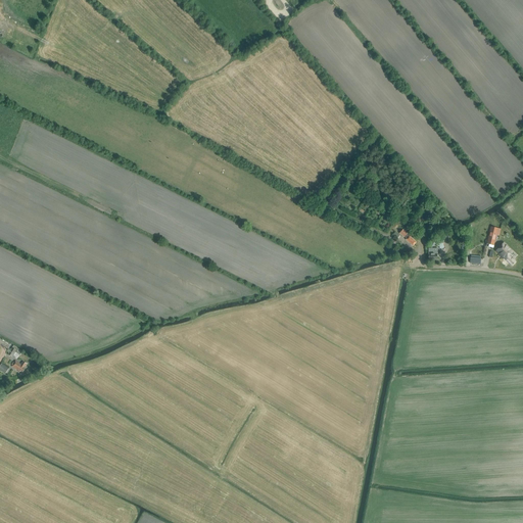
[(497,229),(491,227),(487,244),(493,245),(497,229)]
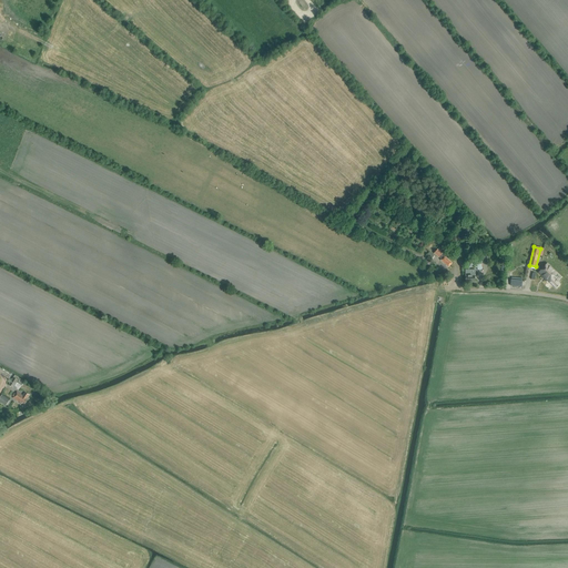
[(442,260),(440,260),(448,266),(452,263),(448,260),(449,257),(444,252),(442,254),(439,256),(442,260)]
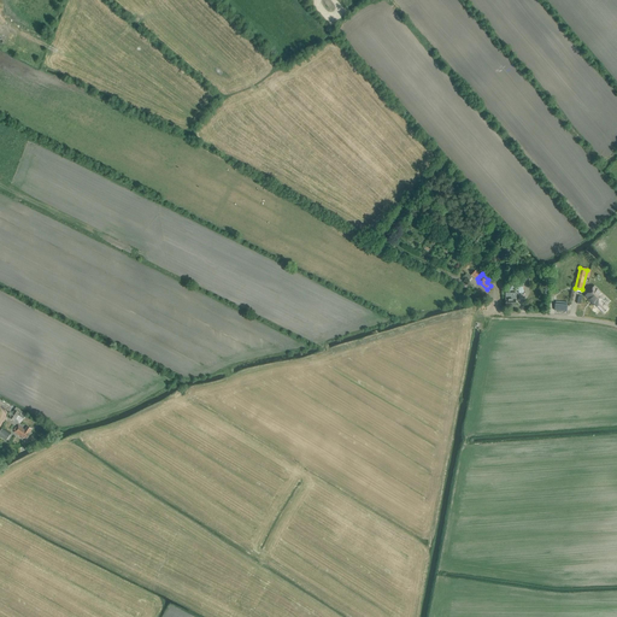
[(600,301),(605,297),(594,287),(586,297),(604,313),(609,309),(600,301)]
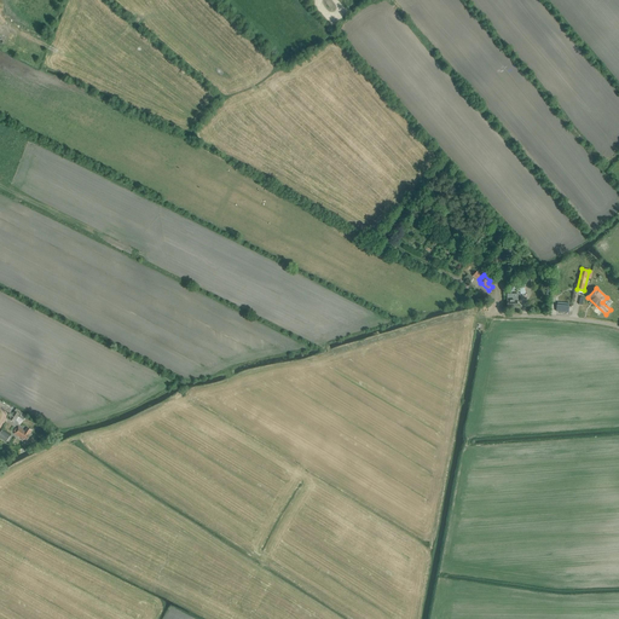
[(518,294),(507,295),(508,307),(516,307),(516,301),(519,301),(518,294)]
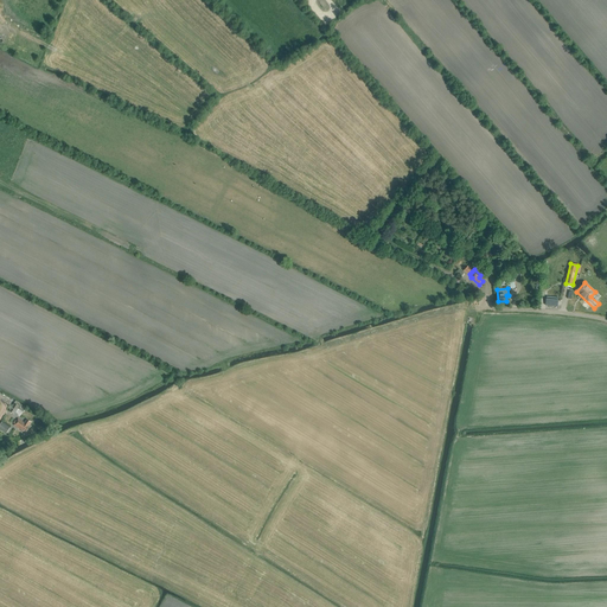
[(14,404),(10,413),(14,415),(18,409),(23,413),(26,408),(13,400),(12,402),(14,403),(14,404)]
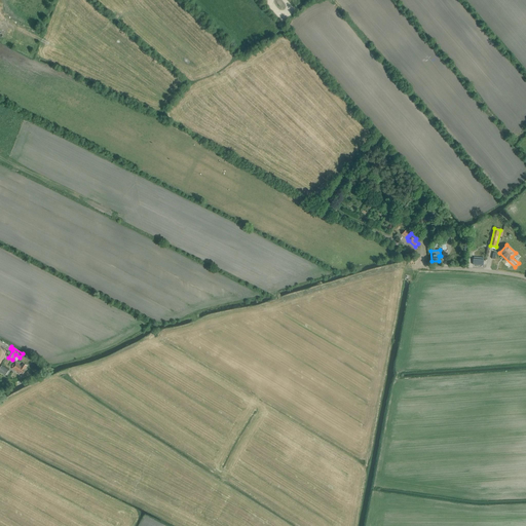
[(13,365),(11,367),(13,368),(12,369),(21,374),(21,373),(24,375),(26,371),(25,370),(27,366),(24,364),(22,367),(16,364),(14,366),(13,365)]
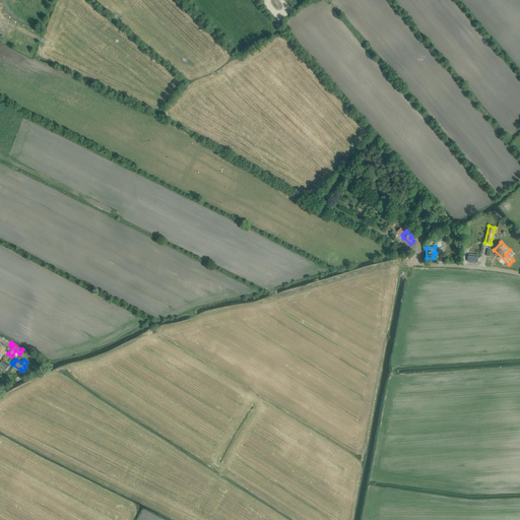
[(8,368),(2,363),(0,366),(0,368),(6,372),(8,368)]
